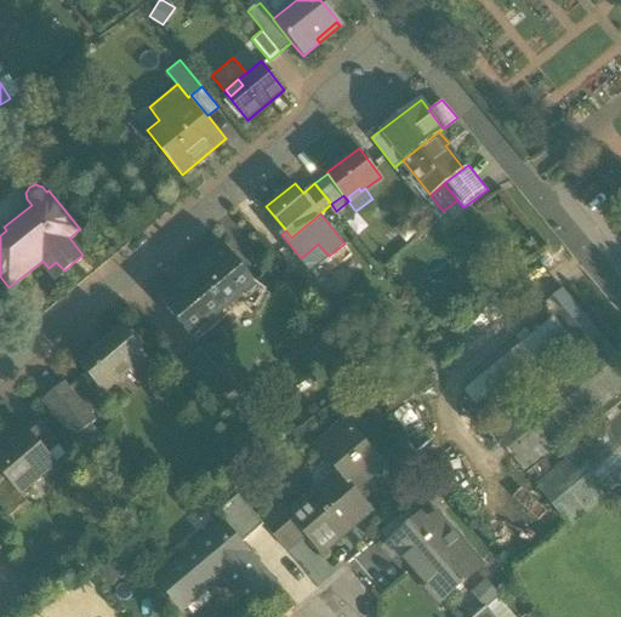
[(158,295),(194,340),(232,310),(227,304),(254,283),(222,243),(204,257),(210,263),(180,287),(172,283),(158,295)]
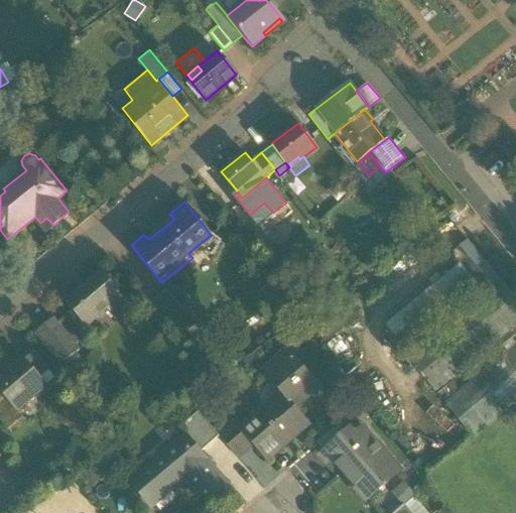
[(46,218),(40,223),(46,230),(53,225),(46,218)]
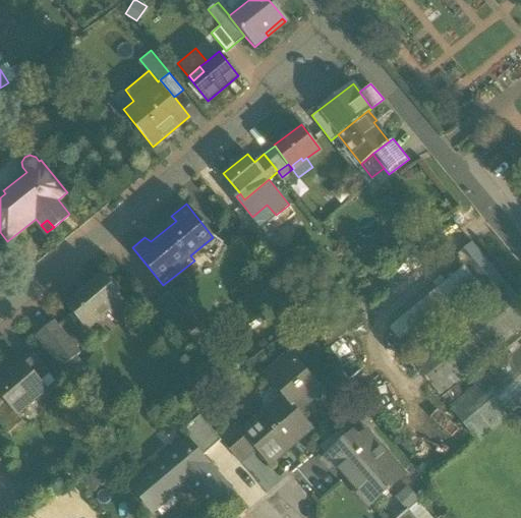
[(448,404),(477,441),(520,404),(520,300),(505,281),(471,240),(454,255),(464,267),(481,289),(486,295),(410,358),(440,395),(498,348),(505,357),(448,404)]
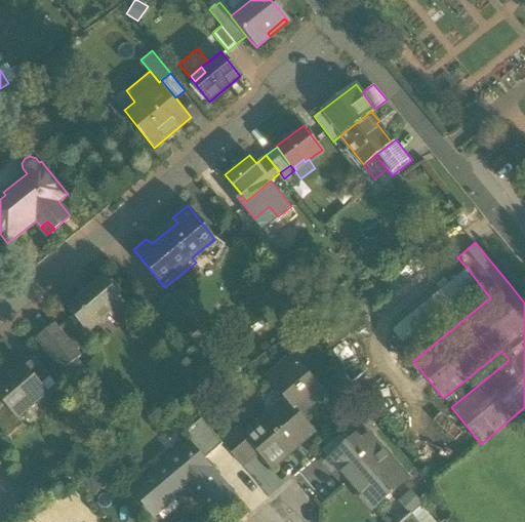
[(393,330),(411,352),(485,291),(468,269),(393,330)]
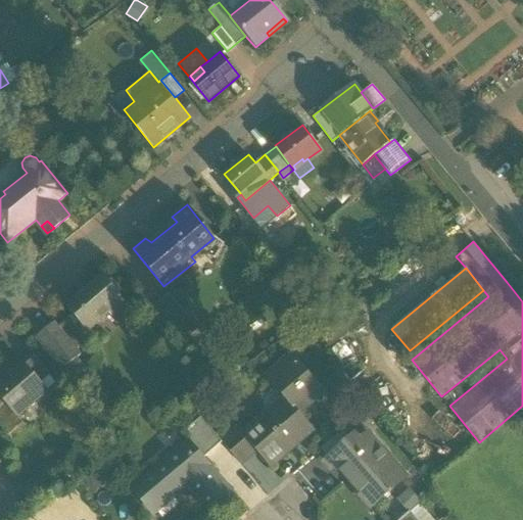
[(65,303),(87,330),(108,312),(111,315),(112,314),(109,309),(121,299),(125,304),(126,302),(102,274),(65,303)]
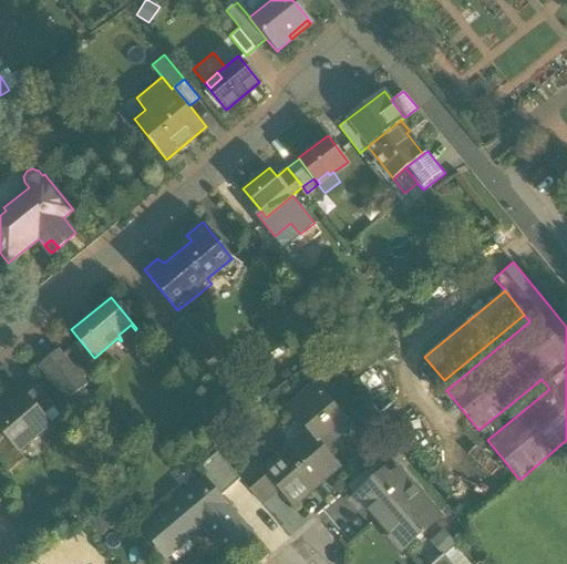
[(155,329),(176,356),(199,337),(177,310),(155,329)]
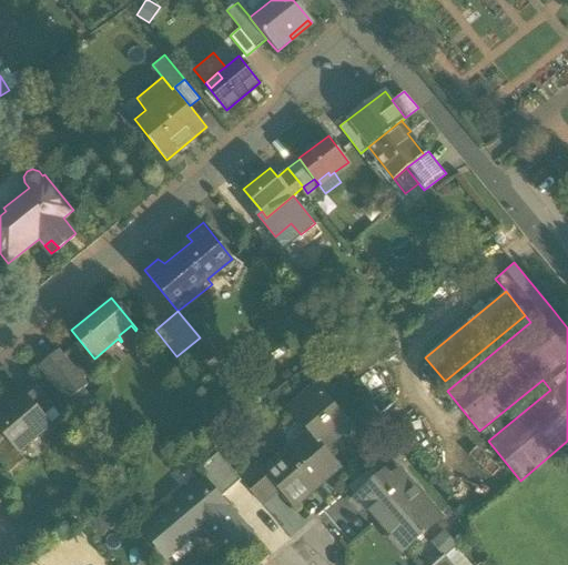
[(119,335),(122,341),(135,331),(131,325),(119,335)]
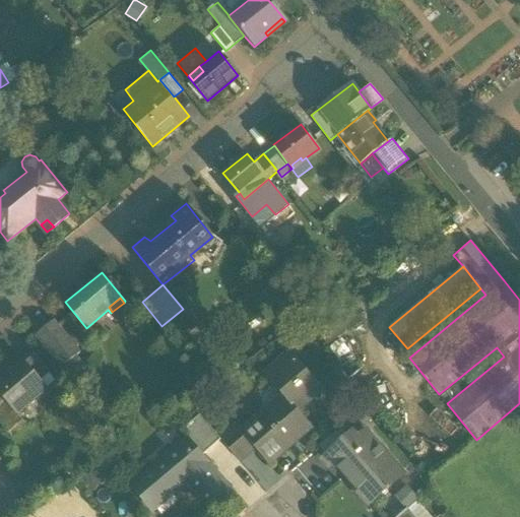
[(47,325),(72,357),(79,350),(54,319),(47,325)]
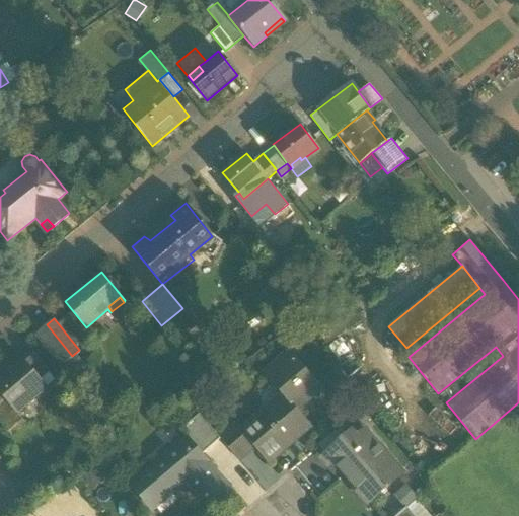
[(34,334),(61,365),(72,356),(47,324),(34,334)]
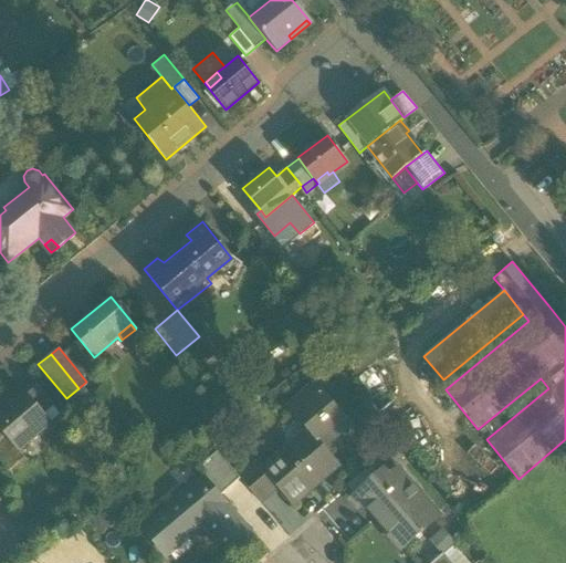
[(25,391),(44,413),(54,405),(35,382),(25,391)]
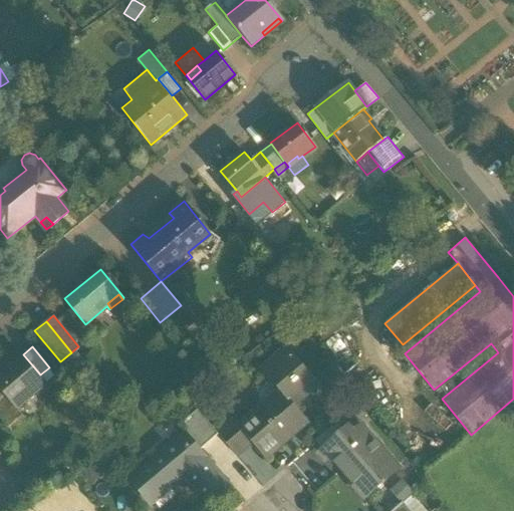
[(251,441),(264,456),(307,420),(293,404),(318,384),(290,351),(262,369),(283,394),(260,414),(256,410),(239,424),(238,426),(251,441)]
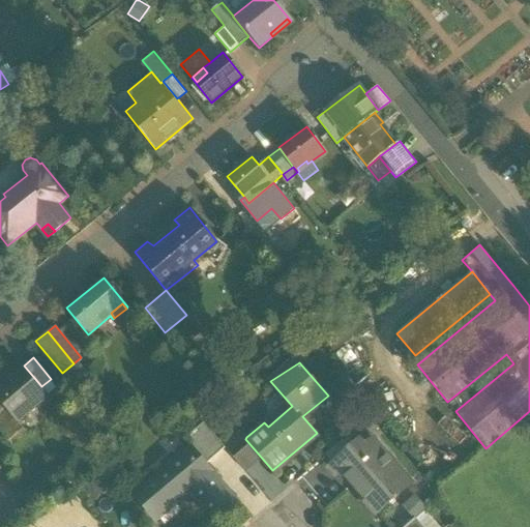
[(24,366),(0,384),(0,401),(5,407),(17,420),(17,419),(13,415),(31,400),(34,405),(48,393),(41,386),(24,366)]
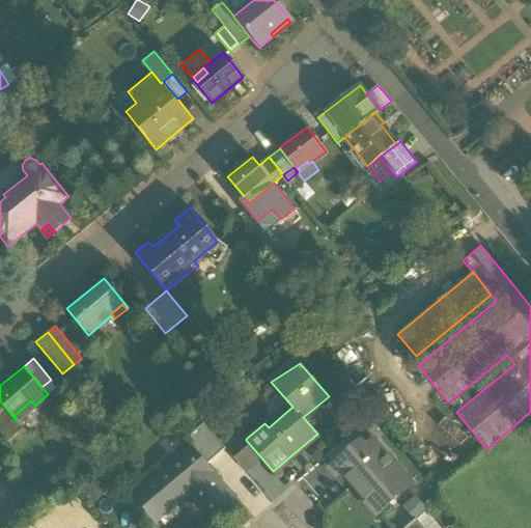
[(14,416),(17,420),(34,406),(31,400),(14,416)]
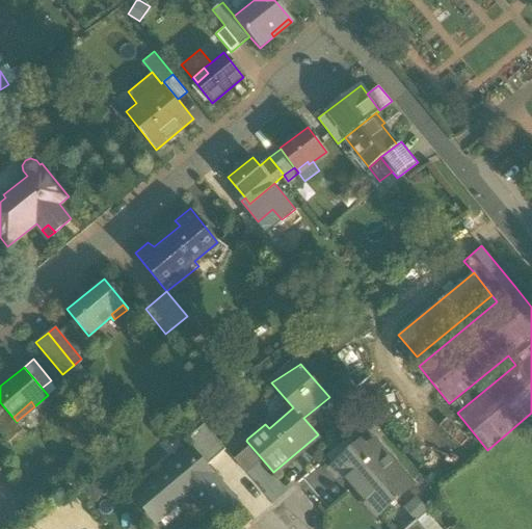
[(17,422),(5,408),(0,412),(0,431),(7,442),(23,428),(17,421),(17,422)]
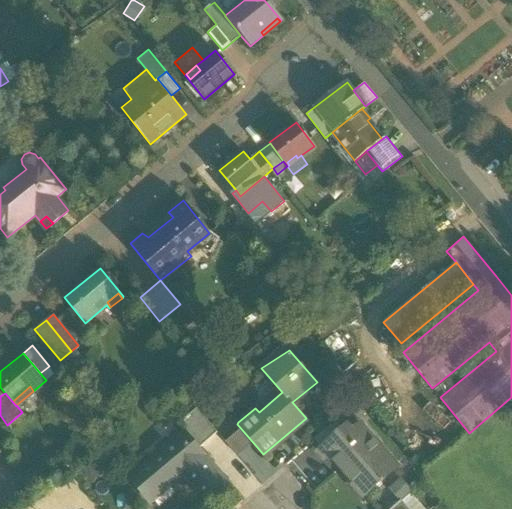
[(201,445),(217,431),(196,407),(180,421),(186,428),(201,445)]
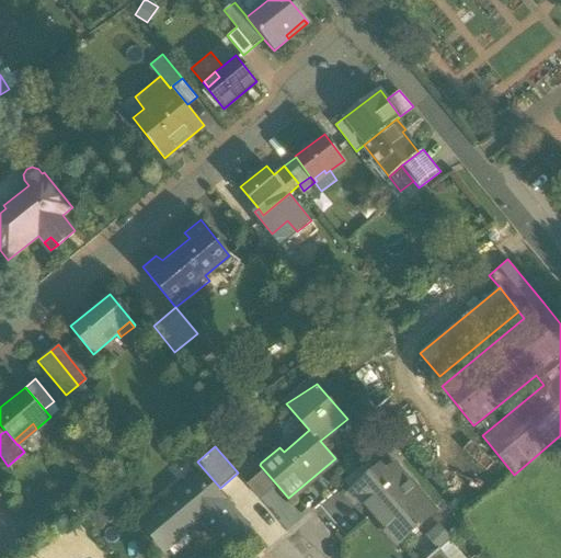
[(255,456),(238,473),(258,496),(274,481),(260,465),(261,463),(255,456)]
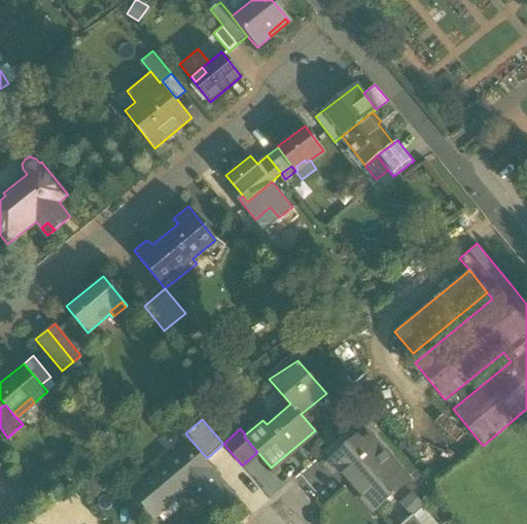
[(323,450),(332,461),(354,443),(345,431),(323,450)]
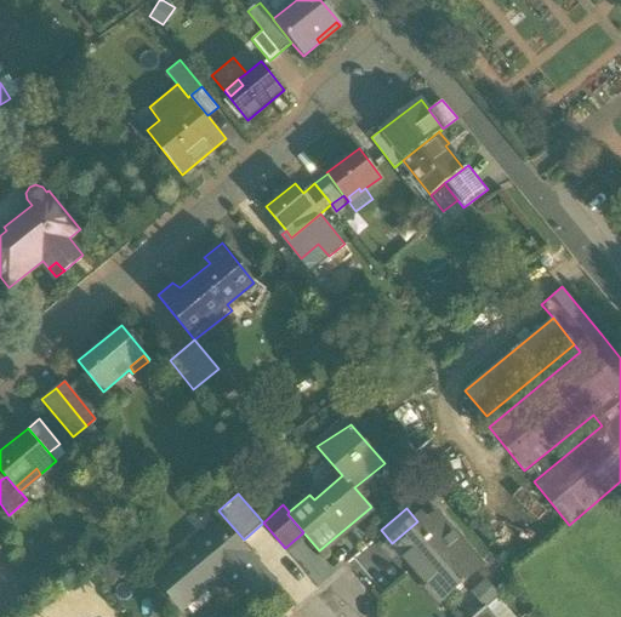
[(422,578),(440,600),(480,566),(437,514),(422,526),(402,543),(428,573),(422,578)]
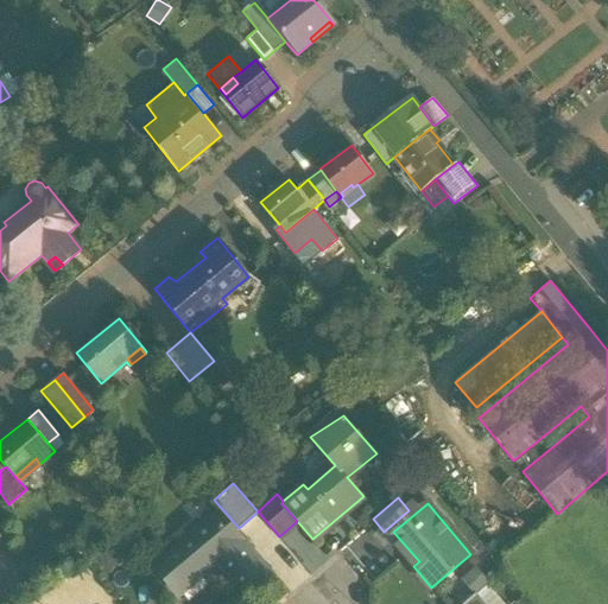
[(216,563),(244,595),(270,572),(235,531),(239,528),(221,508),(153,565),(178,595),(201,576),(194,567),(209,554),(216,563)]
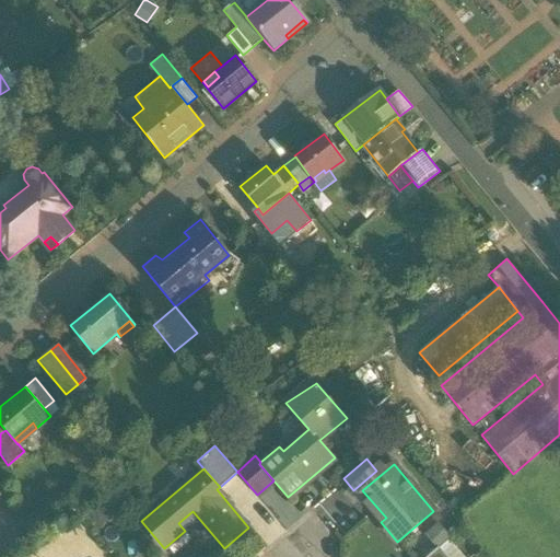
[(362,490),(381,475),(376,471),(353,490),(357,495),(362,490)]
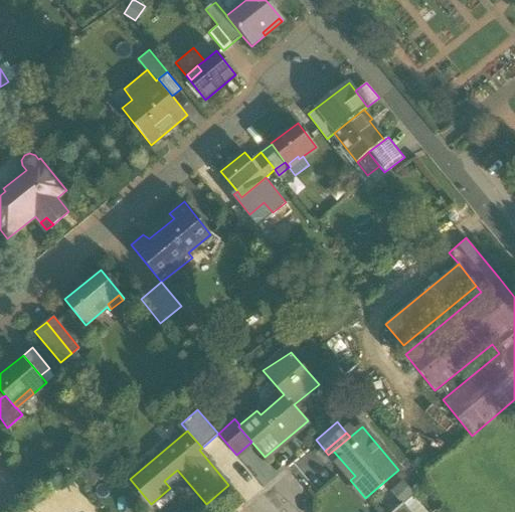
[(164,481),(170,488),(183,477),(177,470),(164,481)]
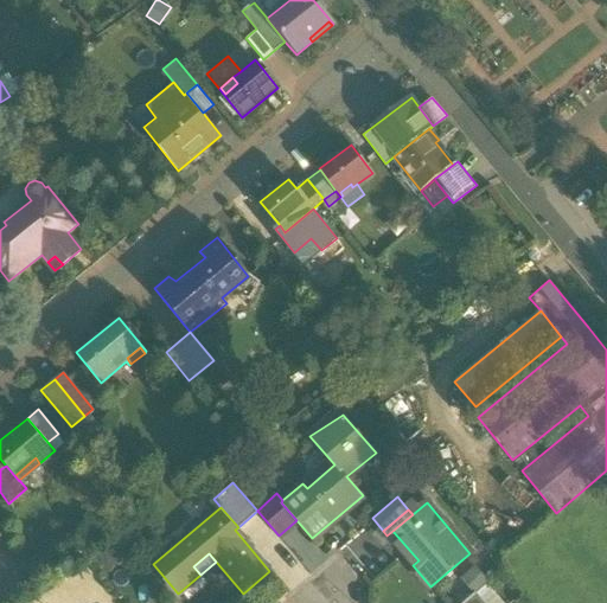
[(475,592),(485,602),(497,602),(500,601),(485,584),(475,592)]
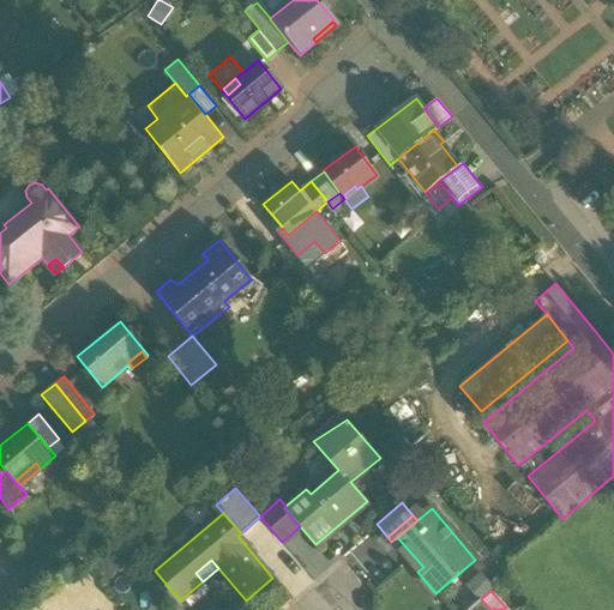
[(468,609),(491,609),(481,599),(468,609)]
